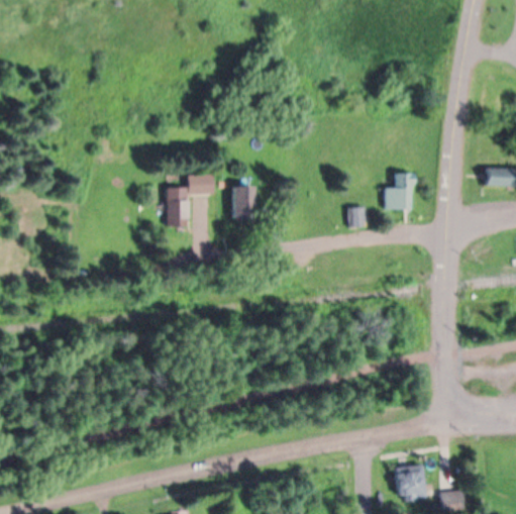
[(515,185),(515,167),(487,167),(487,186),(515,185)]
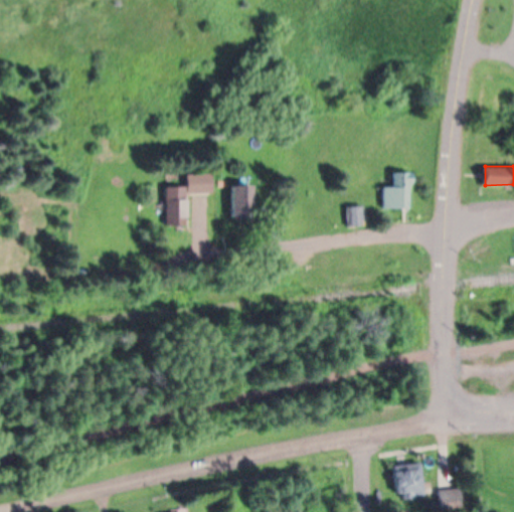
[(383,208),(412,208),(412,172),(394,172),(394,186),(383,186),(383,208)]
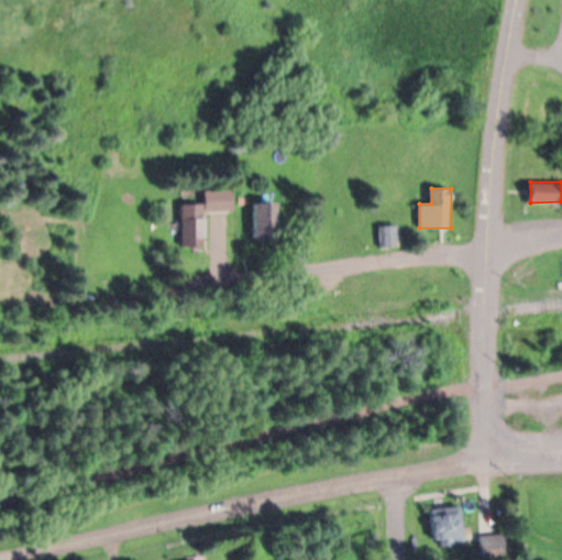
[(182,204),(183,246),(204,246),(204,211),(231,211),(231,189),(205,190),(205,204),(182,204)]
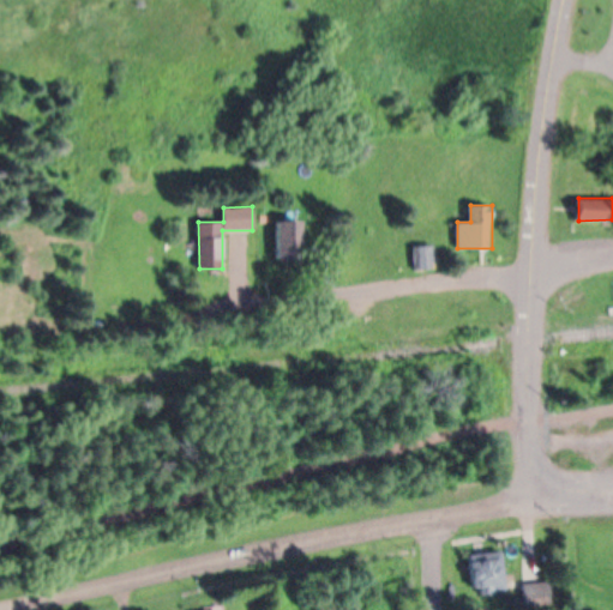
[(276,260),(299,260),(299,222),(276,222),(276,260)]
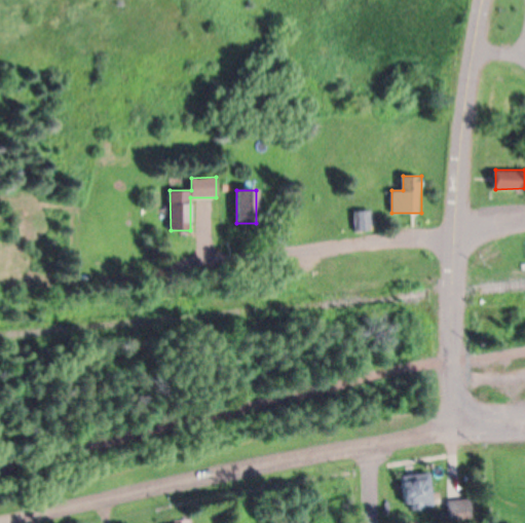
[(372,230),(372,210),(354,210),(354,230),(372,230)]
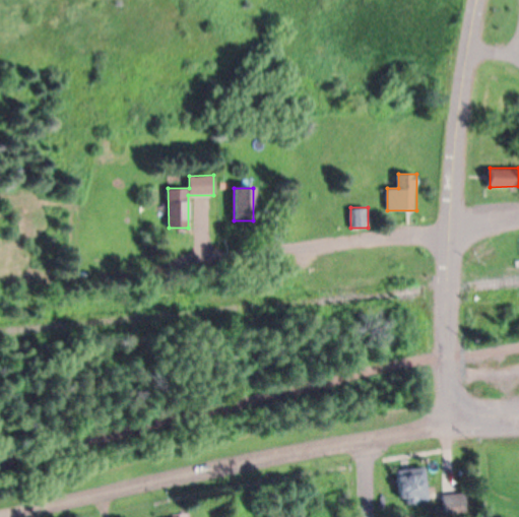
[(398,493),(413,506),(423,496),(407,482),(398,493)]
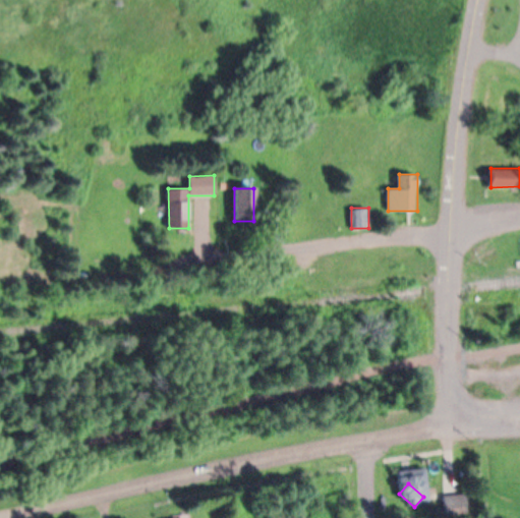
[(445,516),(466,516),(467,497),(446,497),(445,516)]
